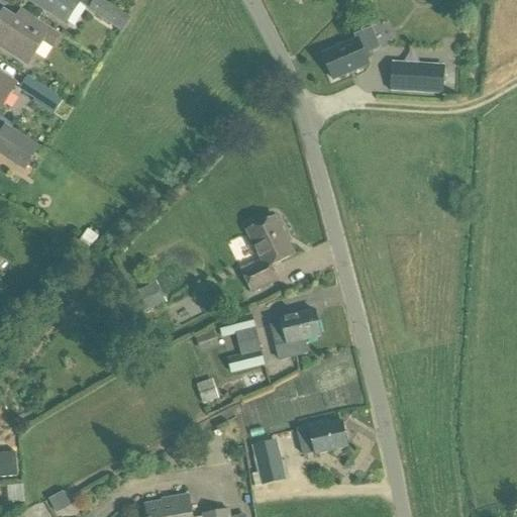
[(28,0),(66,23),(80,0),(28,0)]
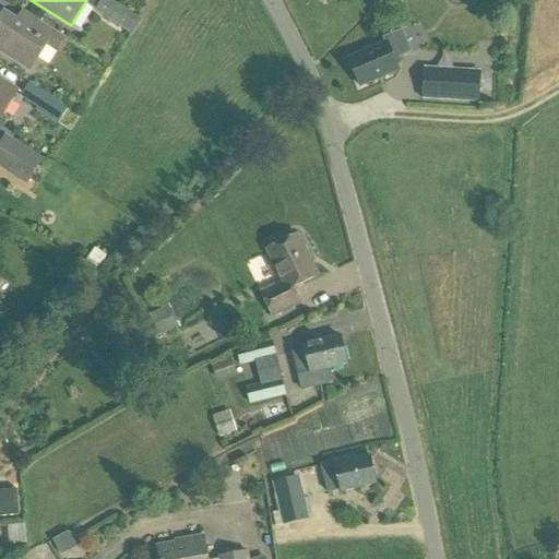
[(107,0),(103,0),(97,11),(132,33),(140,21),(107,0)]
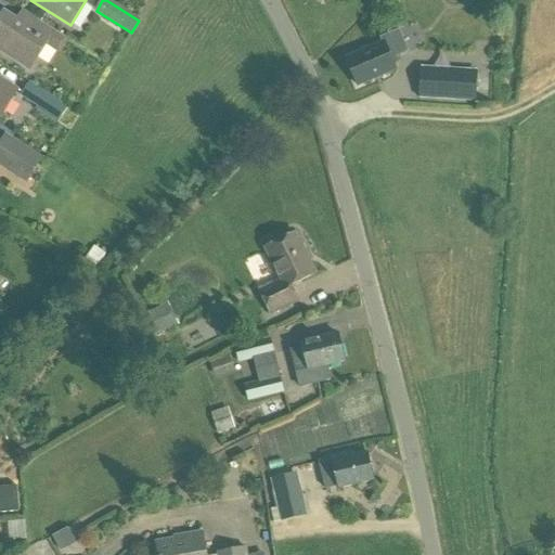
[(57,48),(65,36),(42,23),(42,24),(44,25),(38,36),(3,13),(0,17),(0,49),(28,66),(35,55),(38,57),(48,42),(57,48)]
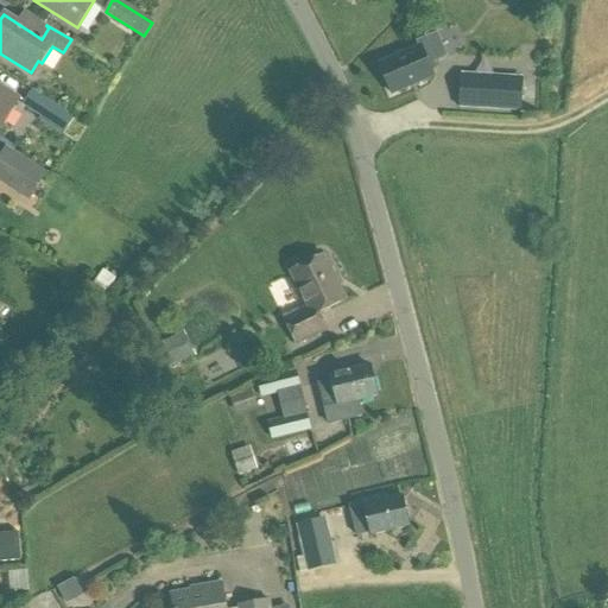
[(420,48),(380,65),(393,96),(434,77),(420,48)]
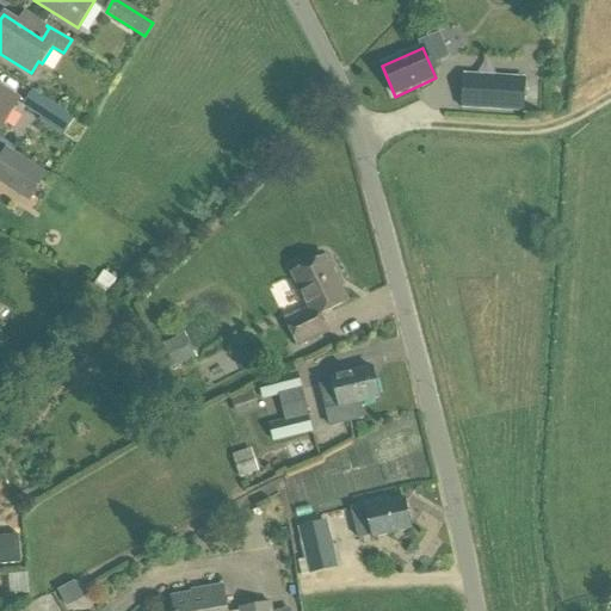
[(460,110),(524,113),(526,79),(462,75),(460,110)]
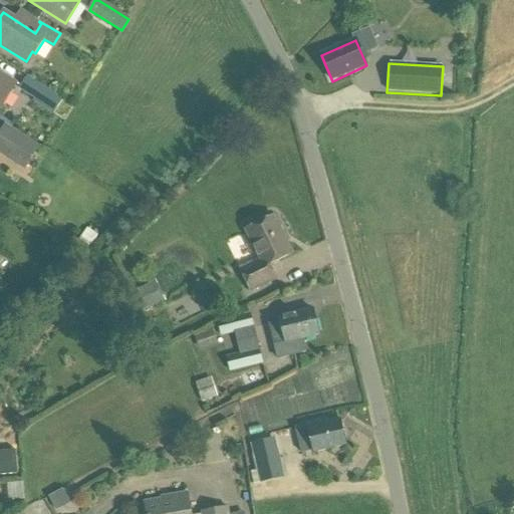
[(0,72),(0,105),(1,106),(15,83),(3,76),(4,75),(0,72)]
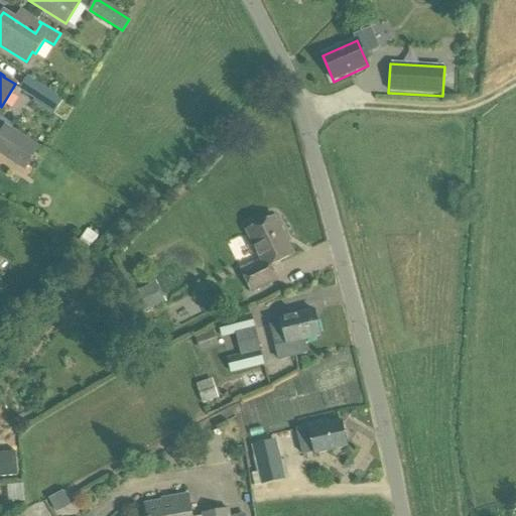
[(22,89),(36,98),(33,103),(53,117),(63,102),(28,79),(22,89)]
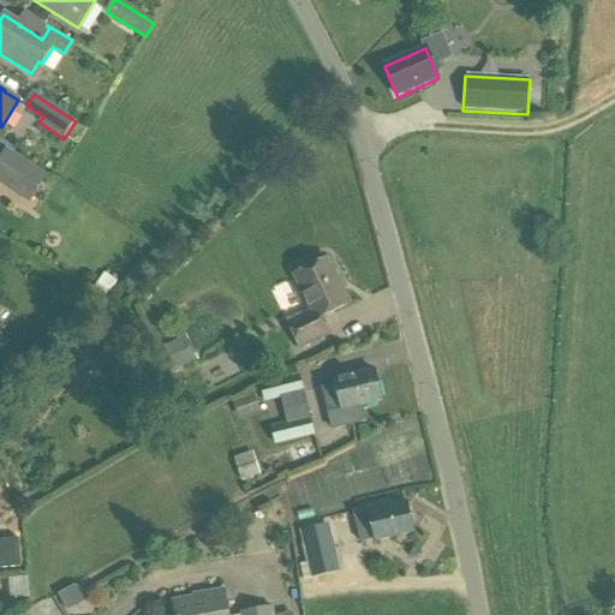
[(3,147),(0,150),(0,184),(27,202),(45,173),(3,147)]
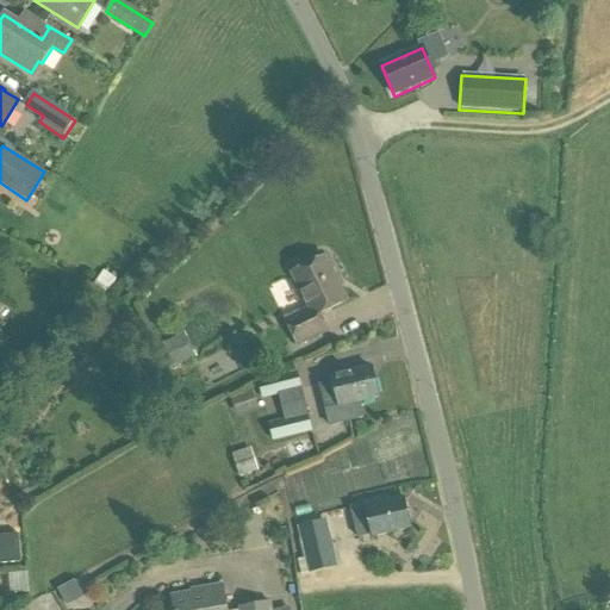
[(286,321),(298,347),(329,332),(322,317),(349,304),(328,259),(293,274),(310,310),(286,321)]
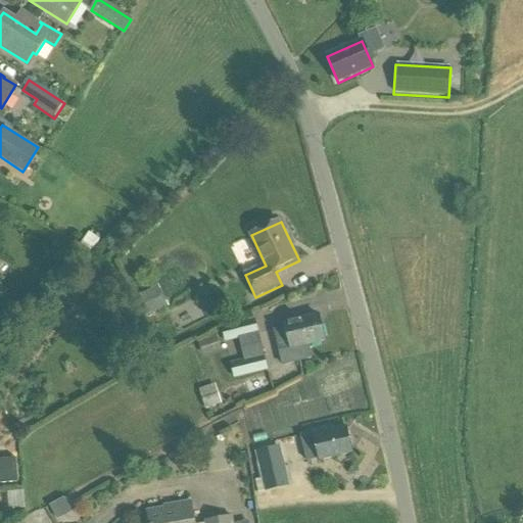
[(86,259),(99,240),(88,233),(75,251),(86,259)]
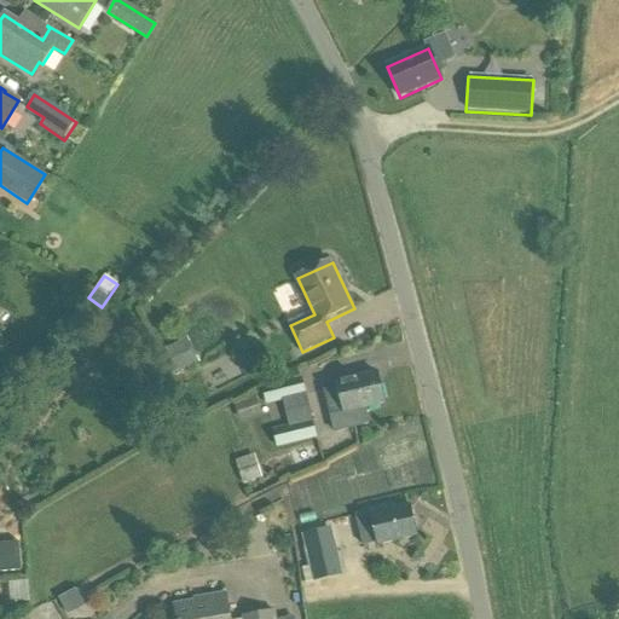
[(160,382),(200,363),(187,337),(158,352),(160,356),(149,360),(160,382)]
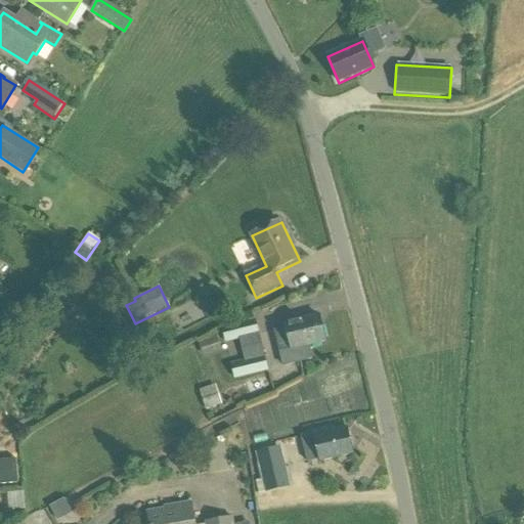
[(0,314),(0,321),(10,329),(17,317),(4,309),(0,314)]
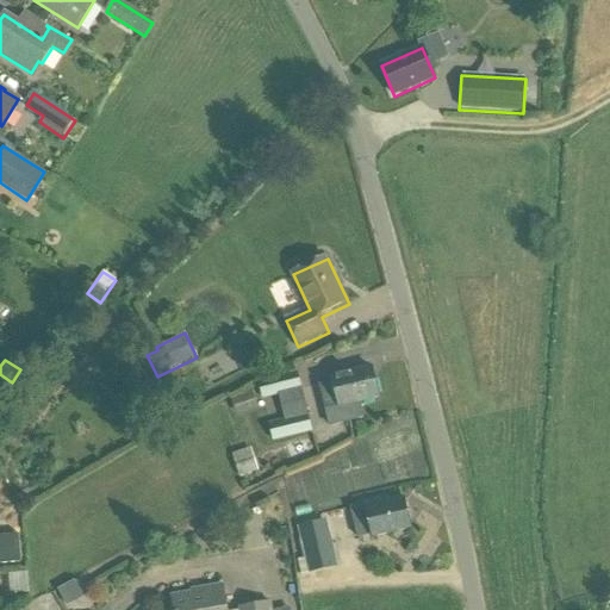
[(367,419),(362,403),(378,399),(371,368),(331,378),(332,383),(319,385),(330,429),(367,419)]
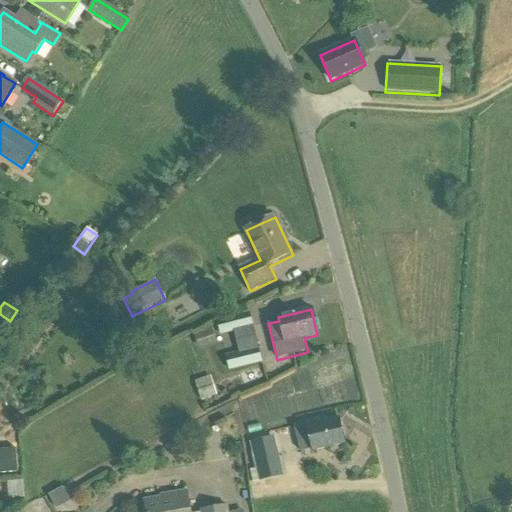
[(249,314),(217,322),(220,334),(234,331),(239,354),(226,357),(229,370),(261,362),(249,314)]
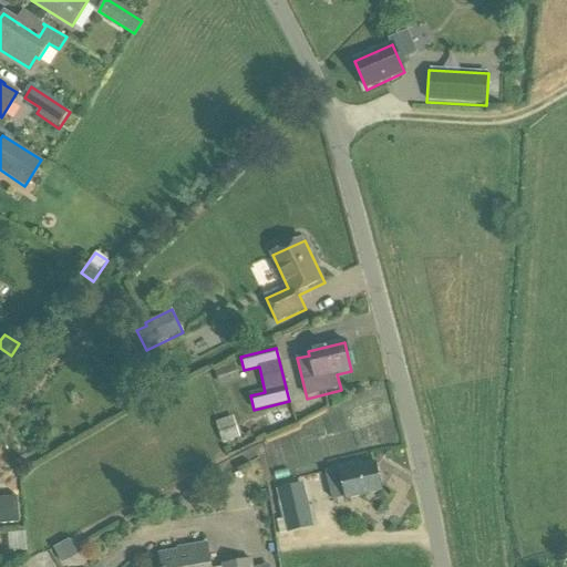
[(220,384),(238,377),(233,362),(215,369),(220,384)]
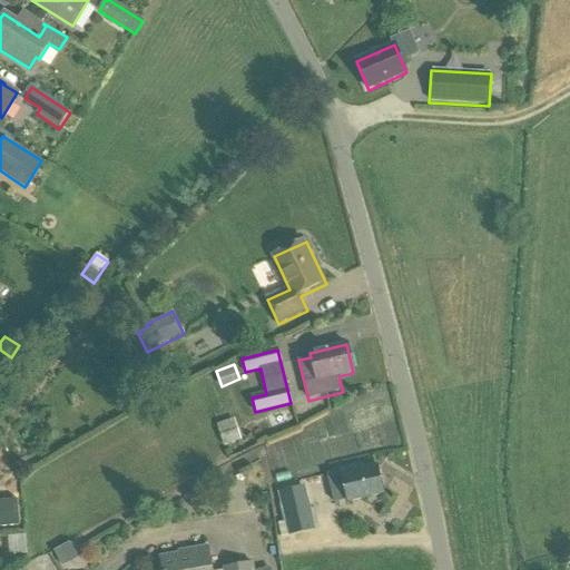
[(242,441),(234,419),(217,424),(224,446),(242,441)]
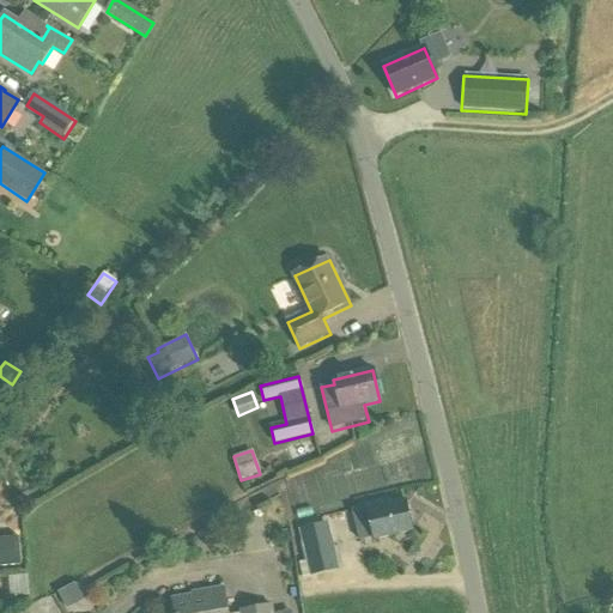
[(387,501),(366,505),(352,509),(359,540),(374,538),(375,540),(412,532),(405,502),(388,505),(387,501)]
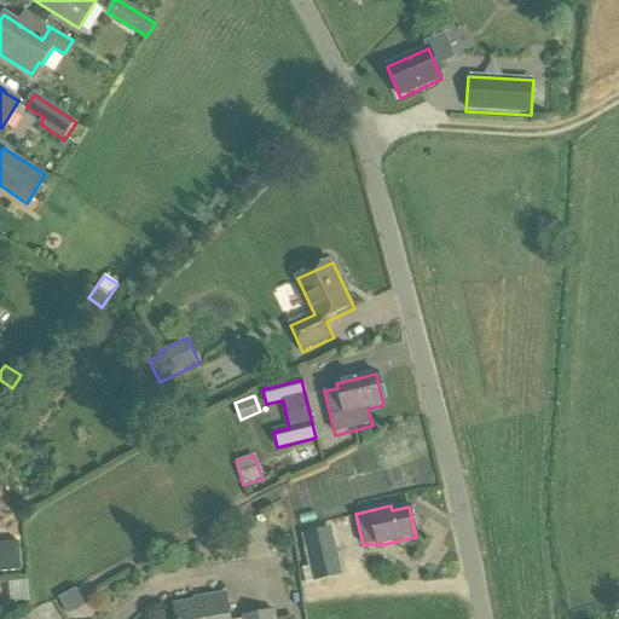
[(342,576),(336,547),(331,527),(301,533),(313,582),(342,576)]
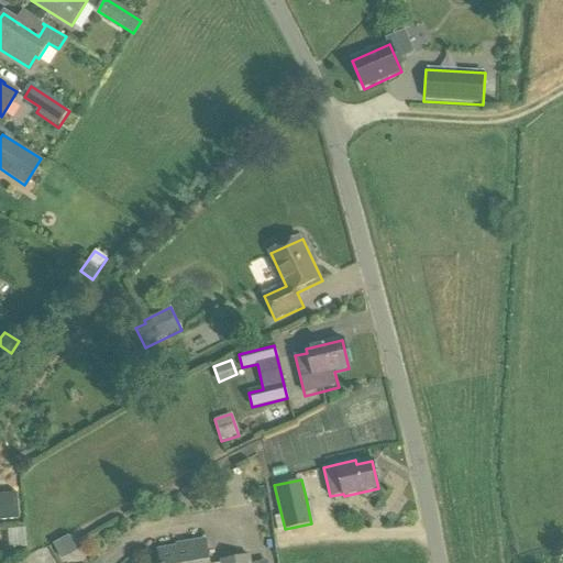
[(0,520),(19,519),(17,493),(0,494),(0,520)]
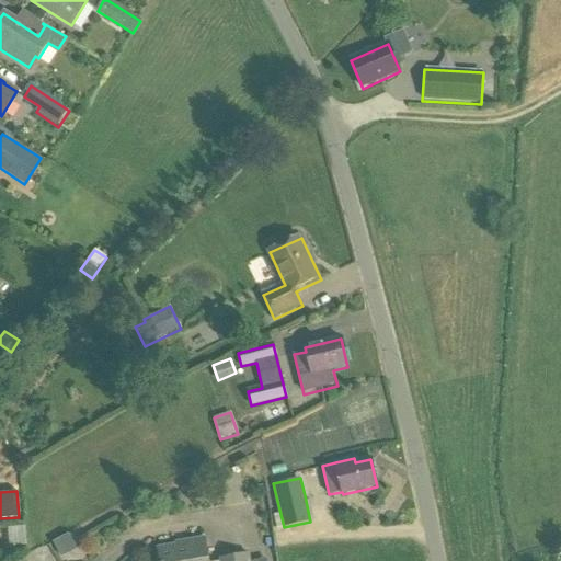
[(20,514),(22,534),(33,533),(30,513),(20,514)]
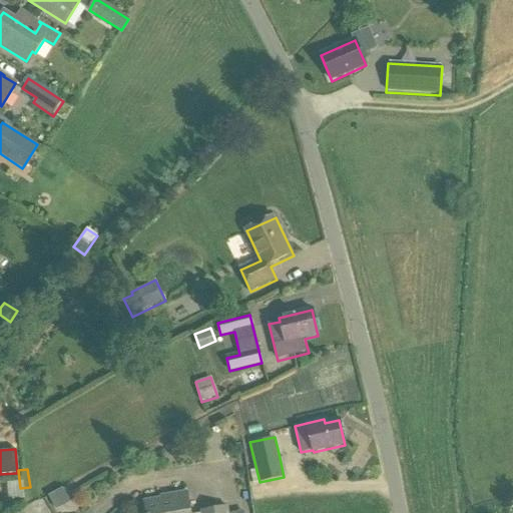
[(65,489),(50,497),(56,509),(71,502),(65,489)]
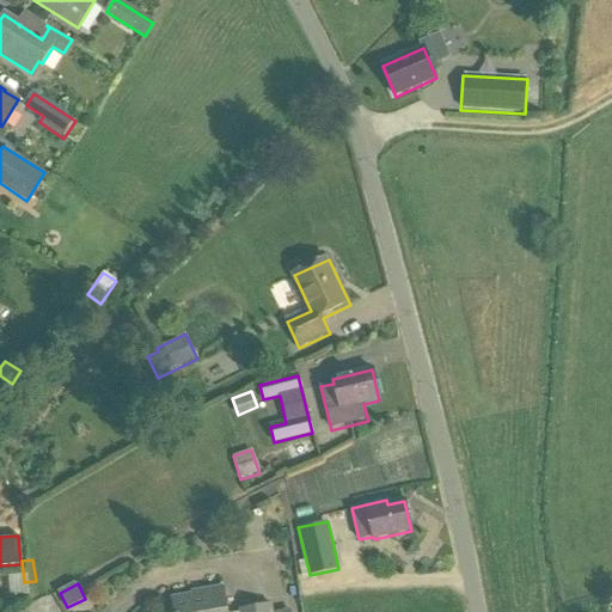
[(202,593),(172,599),(173,611),(271,611),(270,605),(240,610),(240,611),(227,611),(224,587),(202,591),(202,593)]
